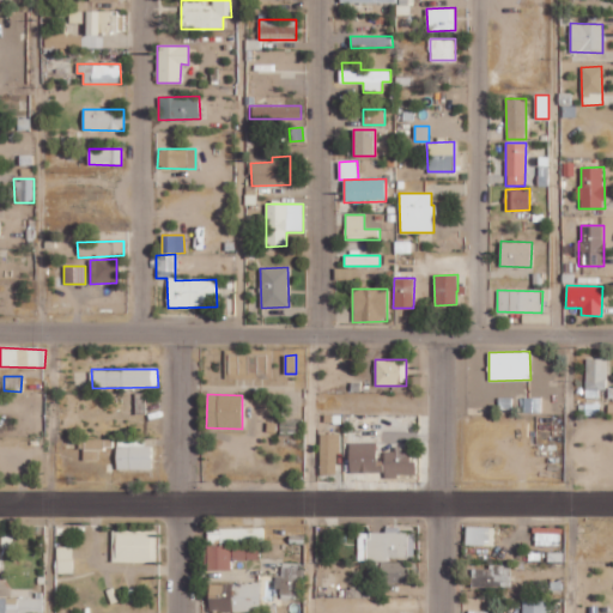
[(523,412),(541,413),(542,398),(525,396),(523,412)]
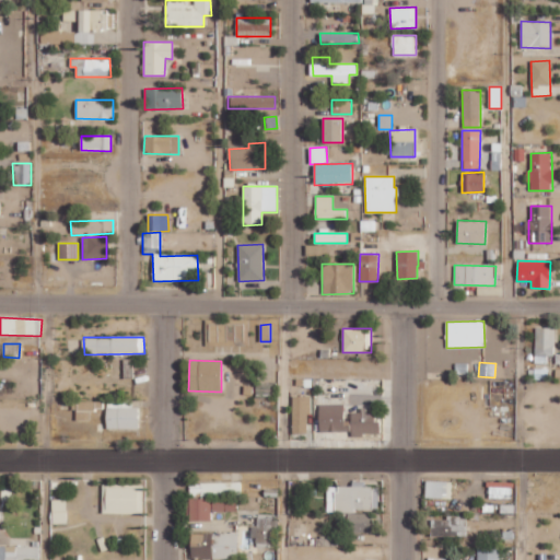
[(310,396),(293,396),(292,433),(308,433),(310,396)]
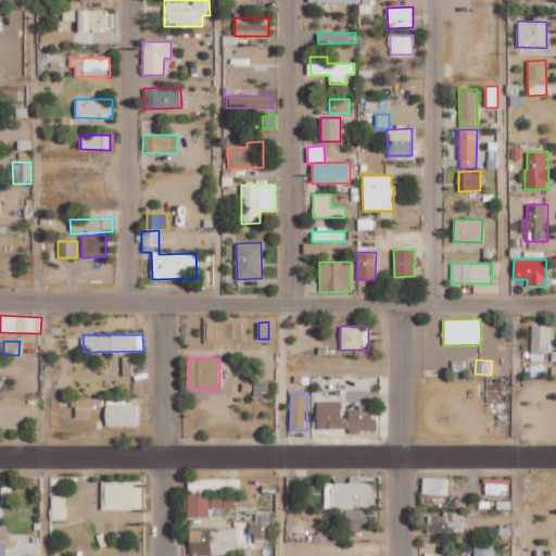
[(105,426),(136,426),(135,396),(105,397),(105,426)]
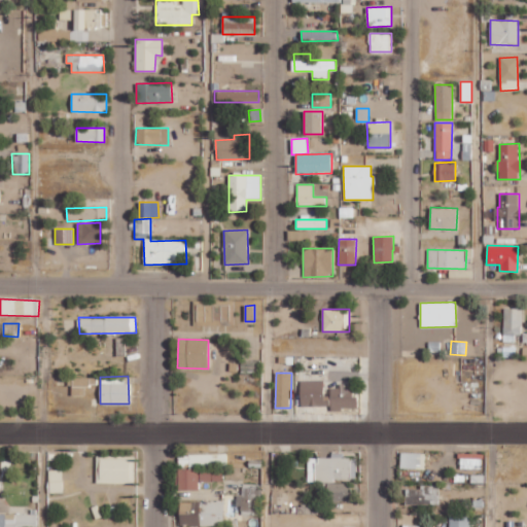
[(96,378),(71,378),(71,395),(84,395),(84,386),(96,386),(96,378)]
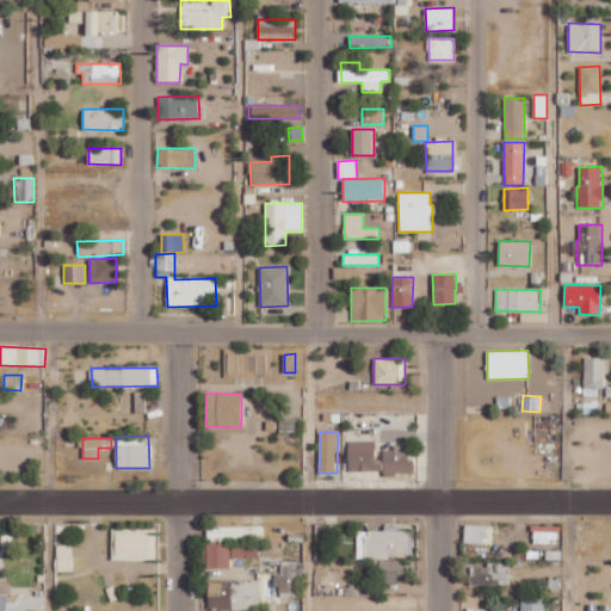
[(376,470),(375,440),(347,442),(349,471),(376,470)]
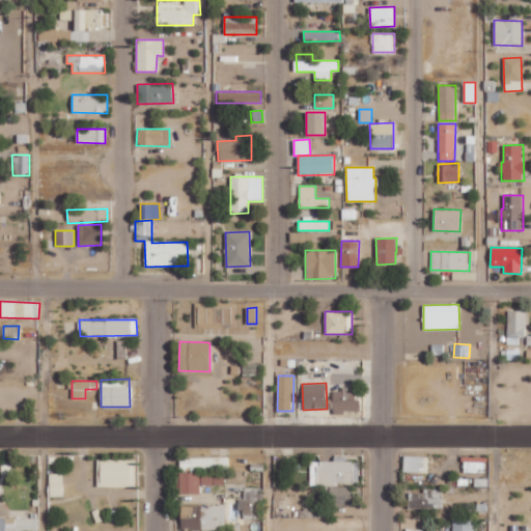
[(359,411),(358,389),(333,391),(334,412),(359,411)]
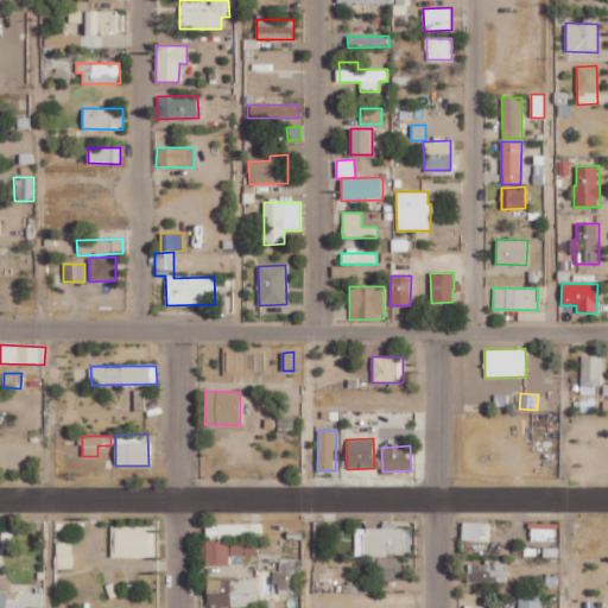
[(462,540),(491,542),(491,521),(462,521),(462,540)]
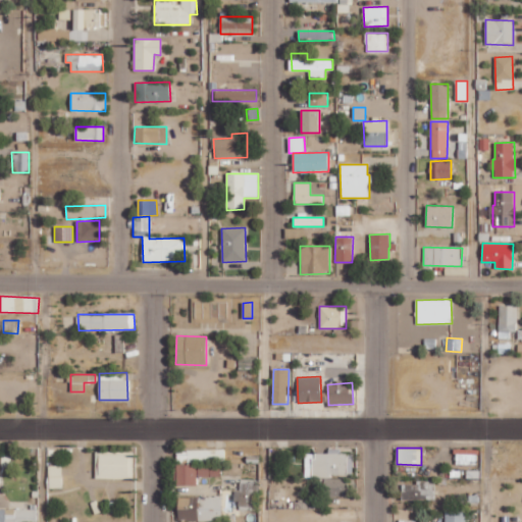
[(225,461),(224,449),(176,450),(176,463),(225,461)]
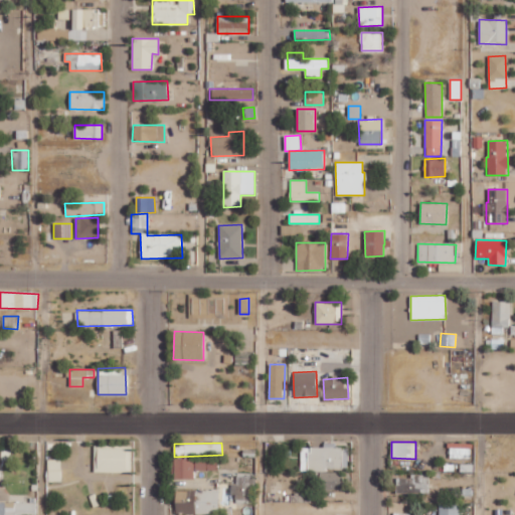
[(449,458),(471,458),(471,443),(450,443),(449,458)]
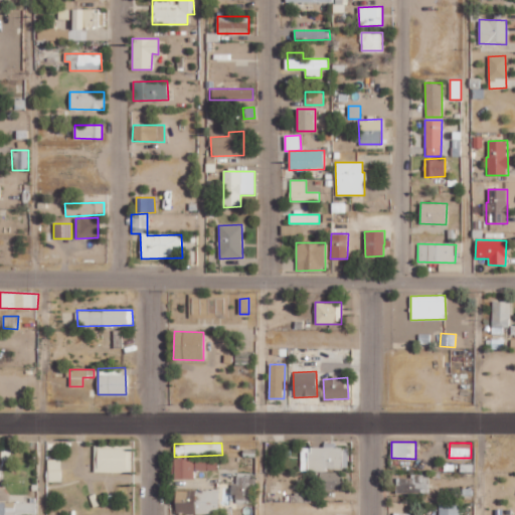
[(132,447),(95,446),(94,471),(131,473),(132,447)]
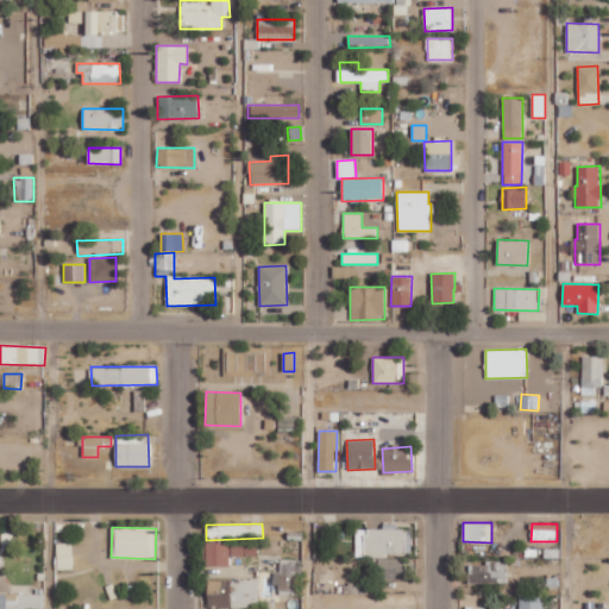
[(412,528),(356,528),(355,556),(412,556),(412,528)]
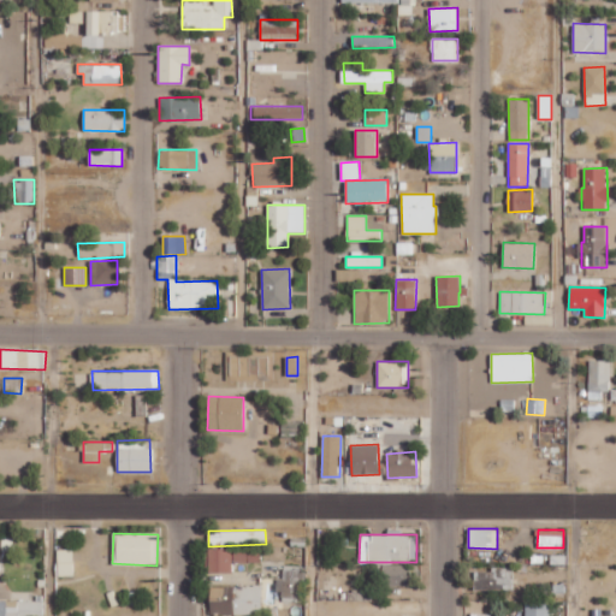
[(208,548),(209,573),(232,572),(232,563),(261,562),(260,548),(208,548)]
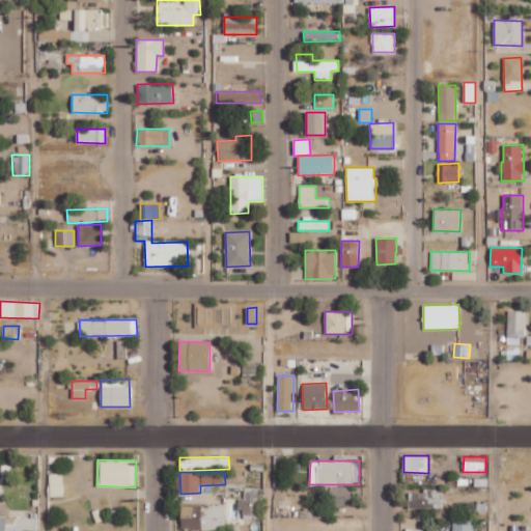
[(49,473),(50,496),(63,496),(63,473),(49,473)]
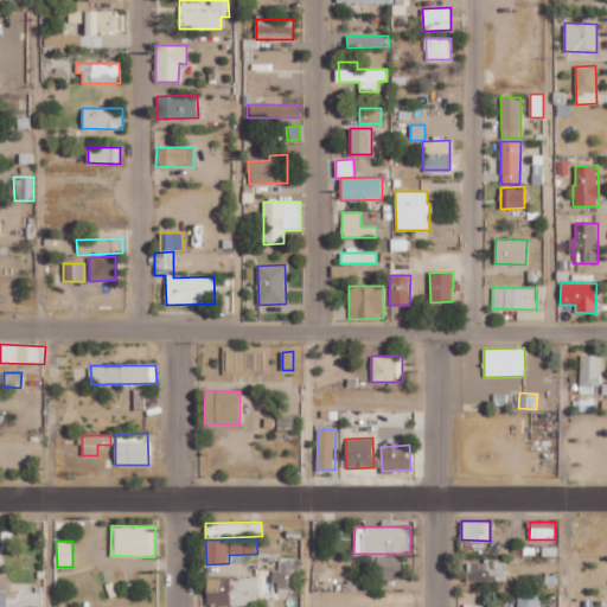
[(376,576),(404,577),(404,556),(376,556),(376,576)]
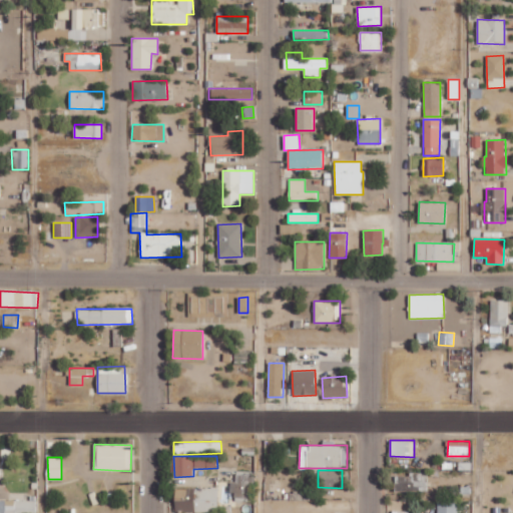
[(235,482),(231,482),(231,501),(253,501),(254,471),(235,471),(235,482)]
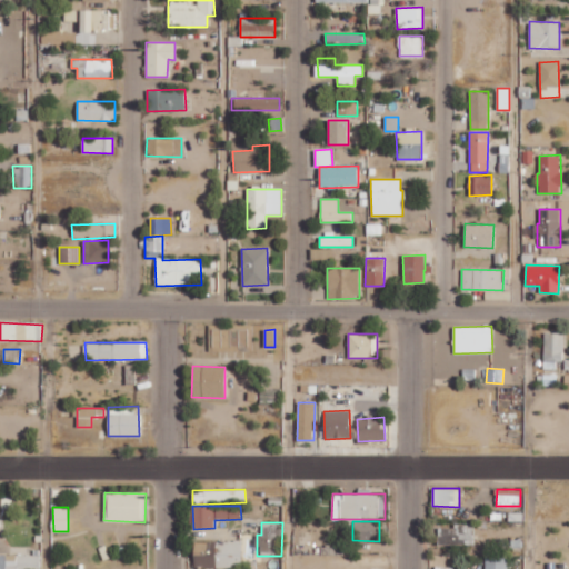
[(438,545),(475,545),(473,525),(438,526),(438,545)]
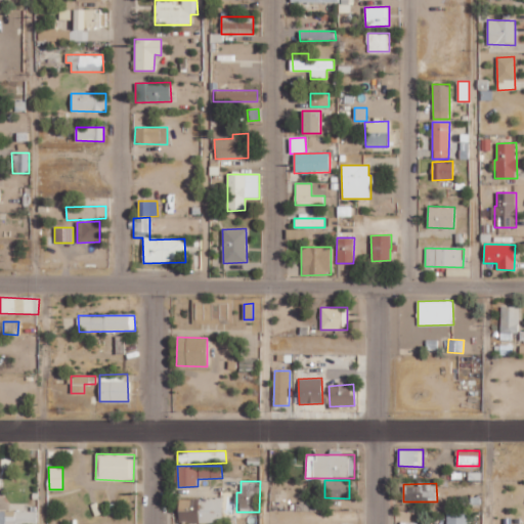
[(178,522),(222,523),(223,498),(179,497),(178,522)]
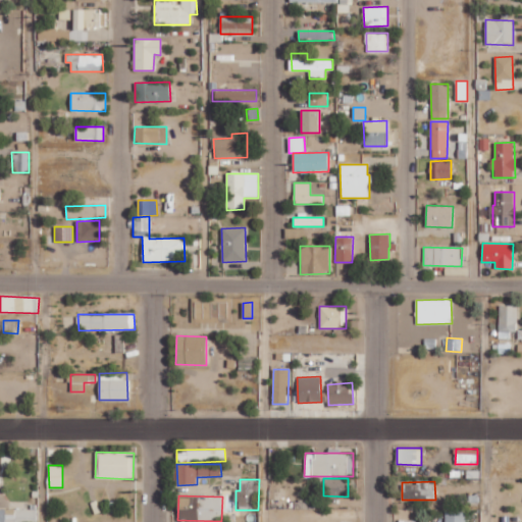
[(0,521),(37,521),(38,509),(0,508),(0,521)]
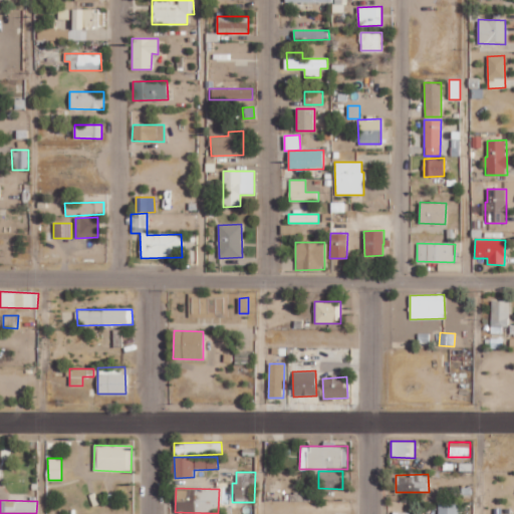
[(458,513),(459,502),(439,502),(438,513),(458,513)]
